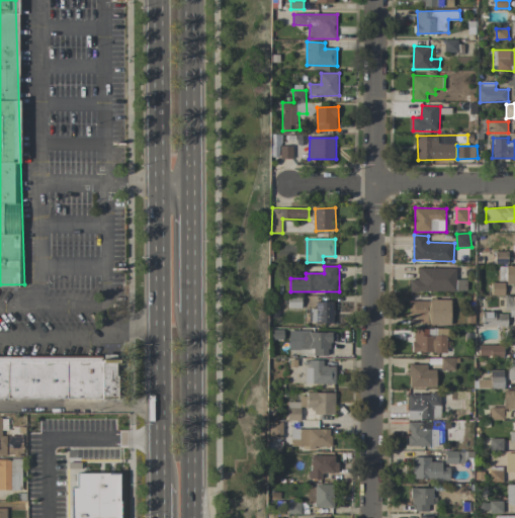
[(457,268),(420,268),(420,279),(411,279),(411,291),(468,291),(468,280),(457,280),(457,268)]
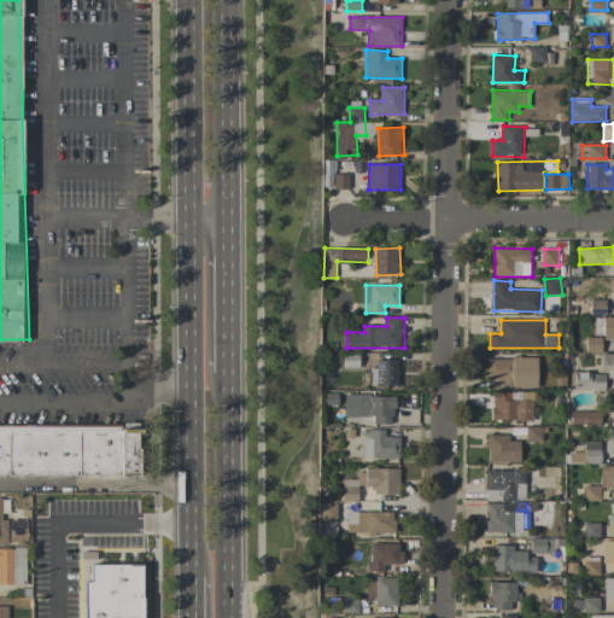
[(613,354),(603,354),(603,369),(613,371),(613,382),(613,354)]
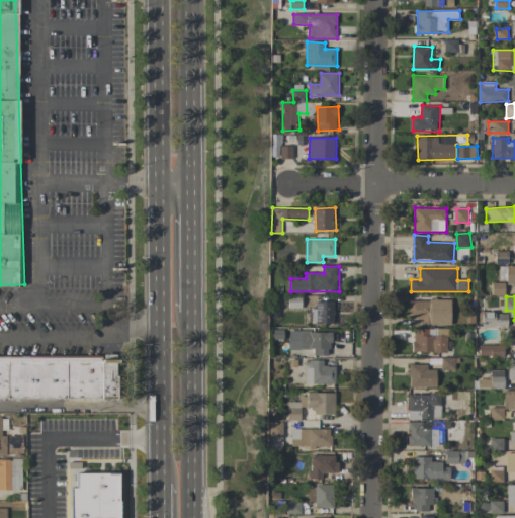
[(452,300),(411,299),(411,318),(423,318),(423,325),(452,325),(452,300)]
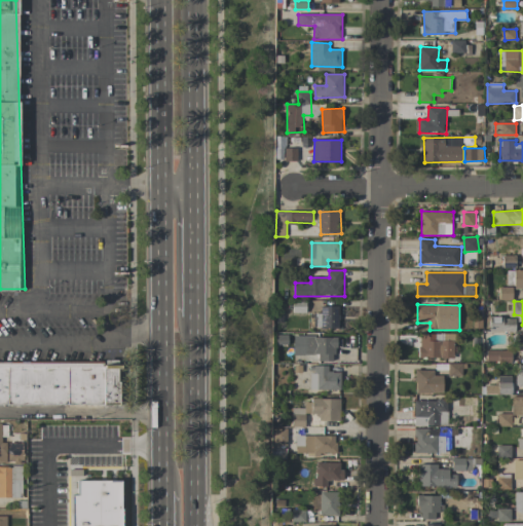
[(319,328),(340,329),(340,306),(320,306),(319,328)]
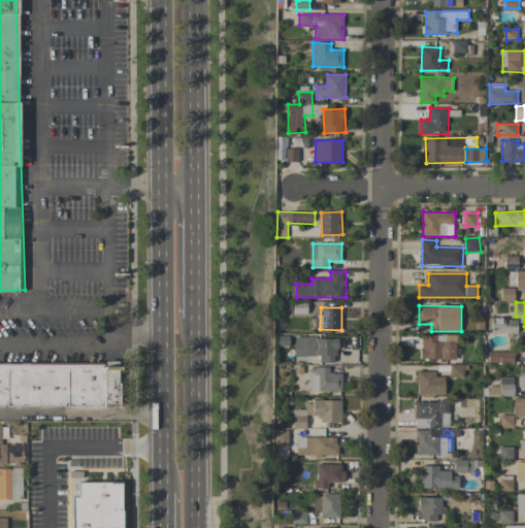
[(520,319),(494,319),(493,332),(519,332),(520,319)]
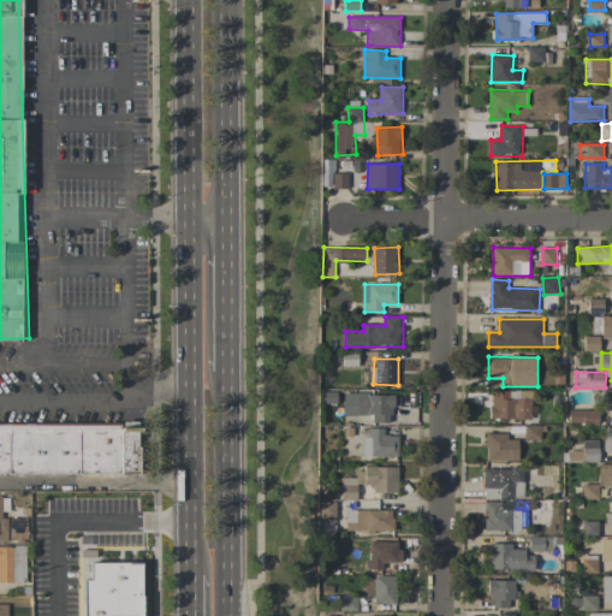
[(493,419),(534,419),(534,391),(493,391),(493,419)]
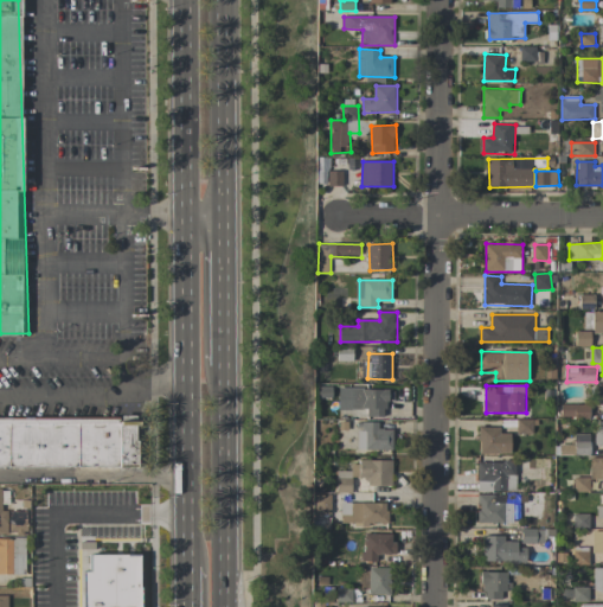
[(369,410),(369,416),(389,417),(390,389),(341,388),(340,410),(369,410)]
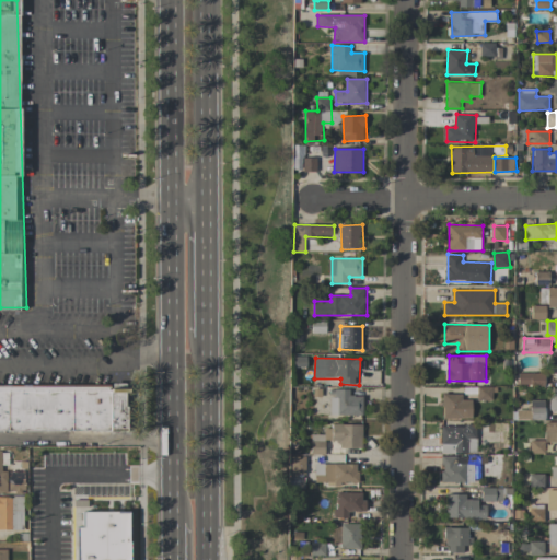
[(520,373),(520,385),(546,386),(546,373),(520,373)]
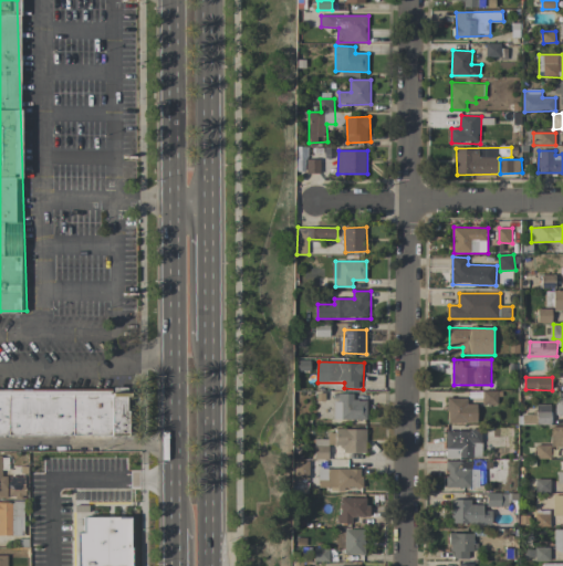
[(0,435),(0,389),(128,389),(128,435),(0,435)]
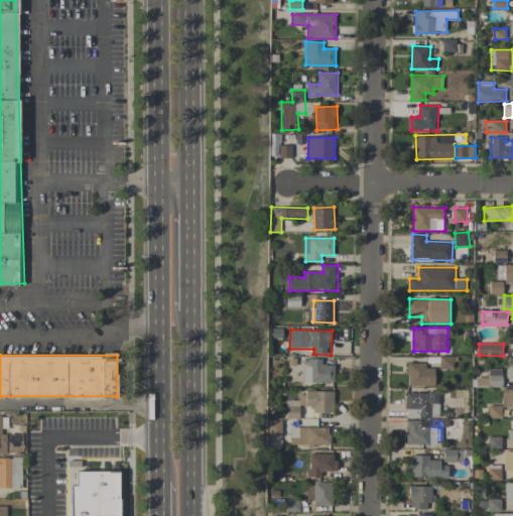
[(336,382),(336,365),(324,365),(324,359),(305,359),(305,382),(336,382)]
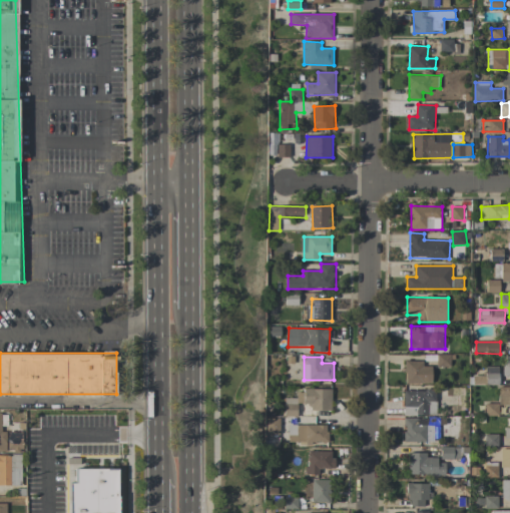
[(407,383),(434,384),(434,366),(425,366),(425,361),(407,361),(407,383)]
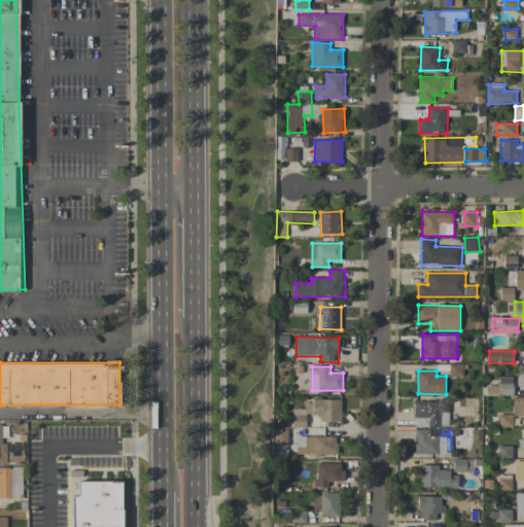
[(514,377),(501,377),(500,394),(514,395),(514,377)]
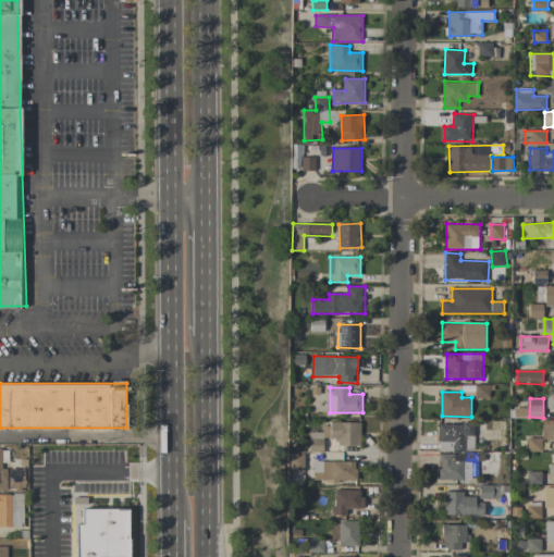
[(544,440),(551,440),(551,446),(553,446),(553,419),(543,420),(544,440)]
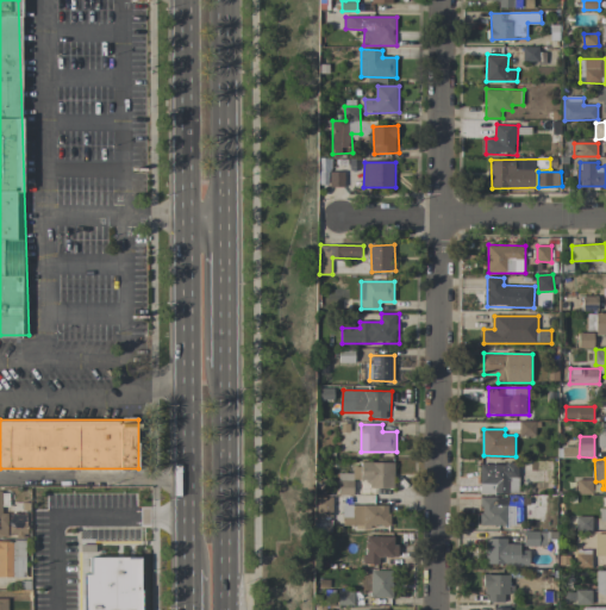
[(395,464),(355,464),(355,479),(373,479),(373,487),(395,489),(395,464)]
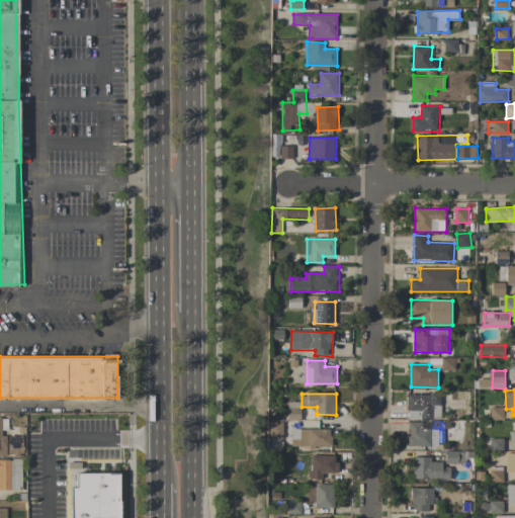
[(409,395),(410,419),(434,418),(433,406),(442,406),(442,395),(409,395)]
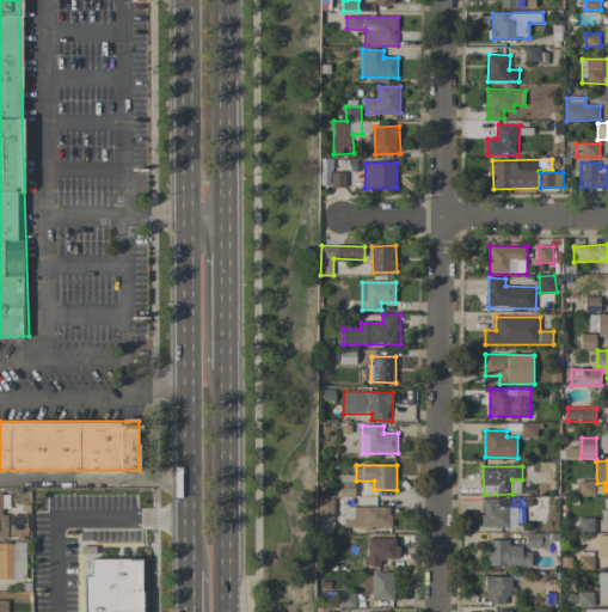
[(596,495),(596,482),(581,482),(581,495),(596,495)]
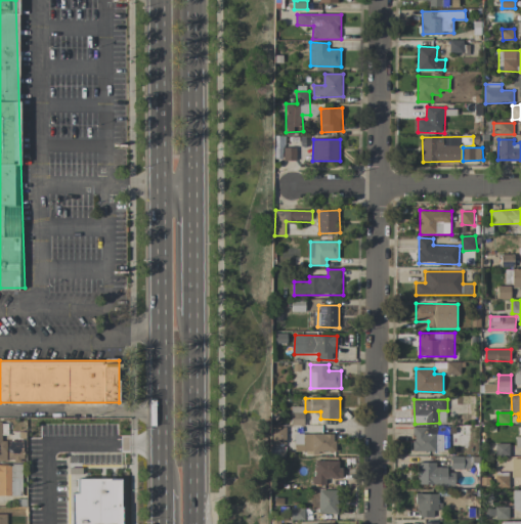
[(0,460),(7,461),(7,434),(10,434),(10,422),(0,421),(0,460)]
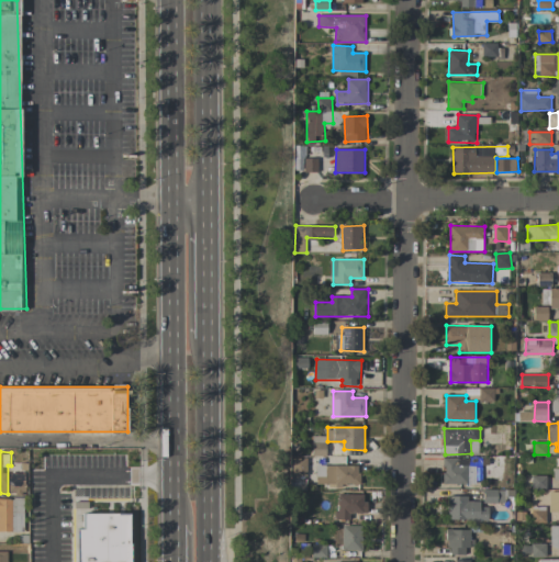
[(293,475),(309,475),(309,459),(293,458),(293,475)]
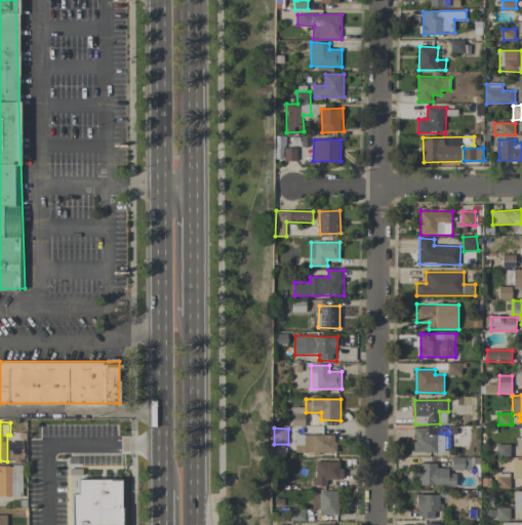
[(444,453),(445,435),(428,435),(428,428),(415,428),(414,452),(444,453)]
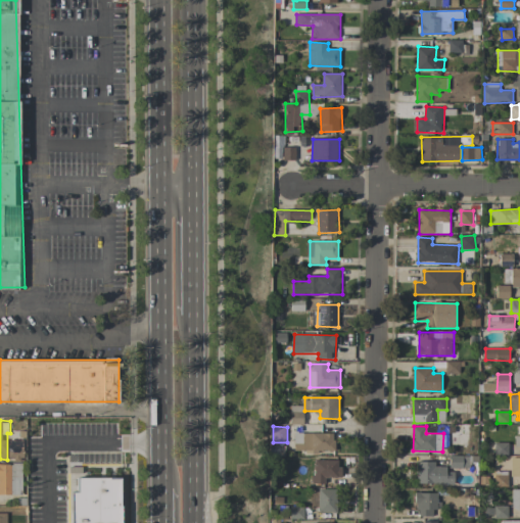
[(336,433),(296,433),(296,452),(336,450),(336,433)]
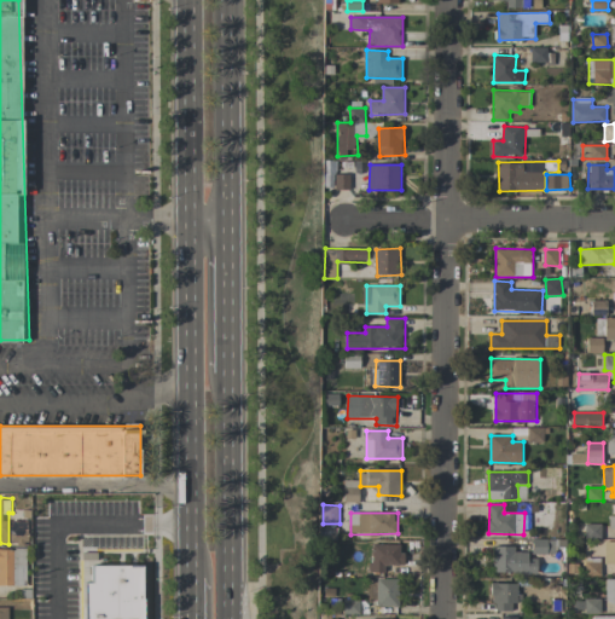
[(557,554),(557,539),(534,539),(534,554),(557,554)]
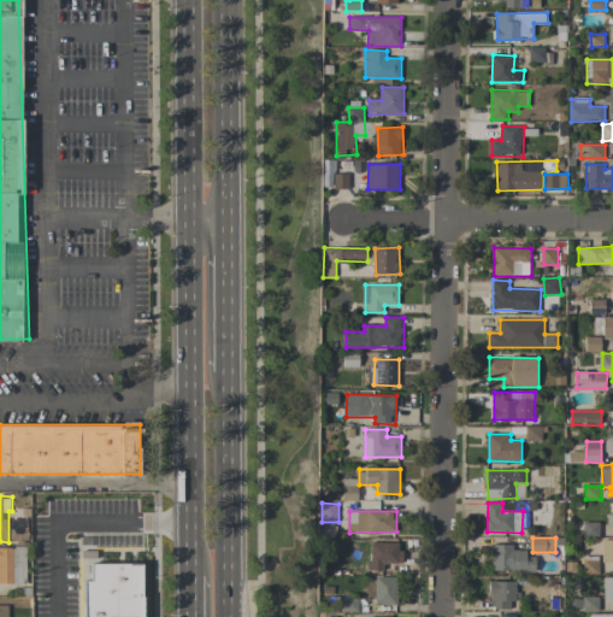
[(371,570),(385,570),(387,563),(402,564),(404,542),(371,542),(371,570)]
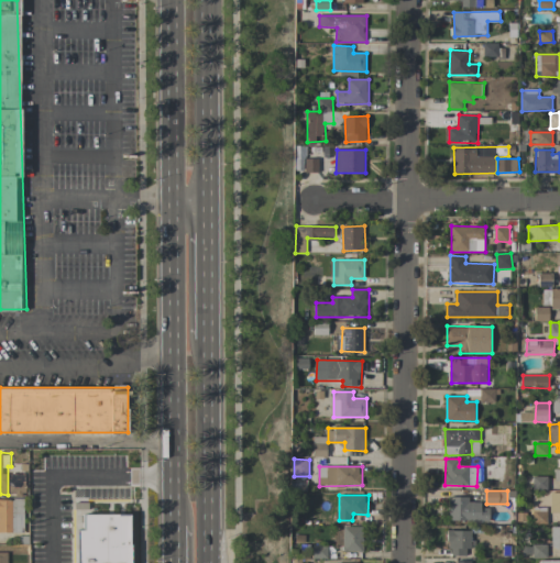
[(491,507),(482,507),(483,501),(471,501),(471,497),(451,497),(451,521),(491,521),(491,507)]
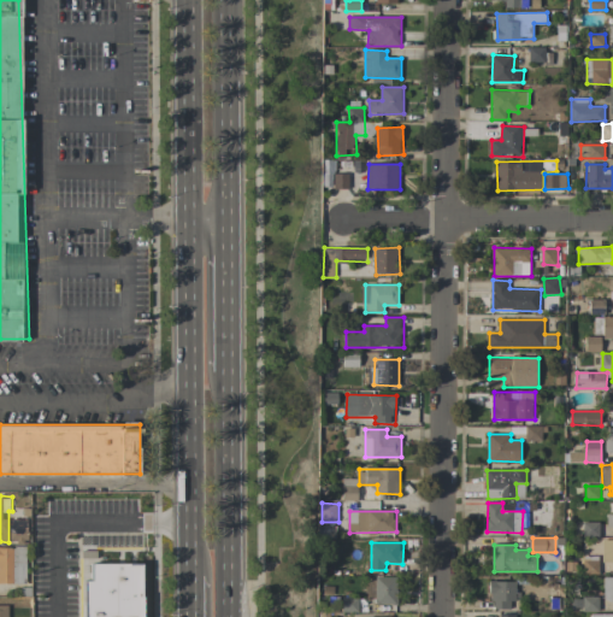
[(0,583),(15,585),(15,547),(0,546),(0,583)]
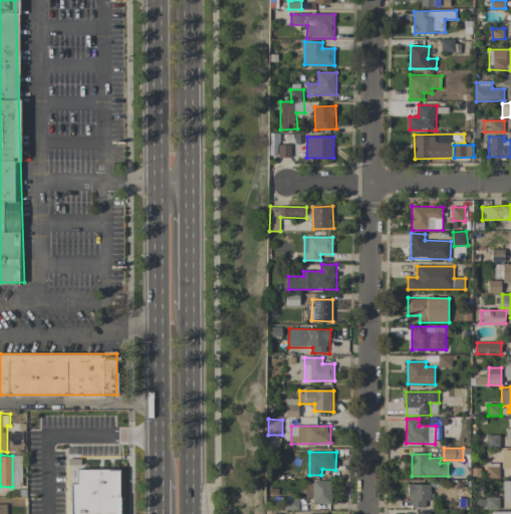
[(13,487),(23,487),(24,455),(13,455),(13,487)]
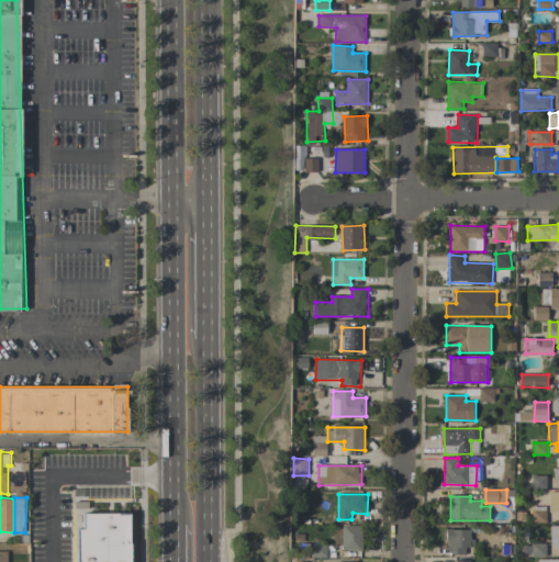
[(132,513),(131,561),(78,561),(78,528),(84,528),(84,513),(132,513)]
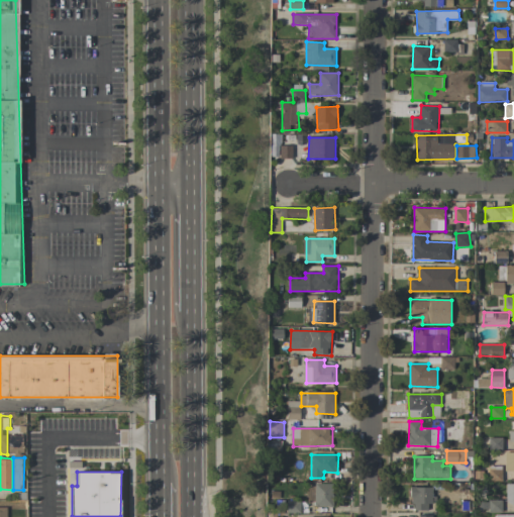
[(335,484),(316,483),(315,506),(334,507),(335,484)]
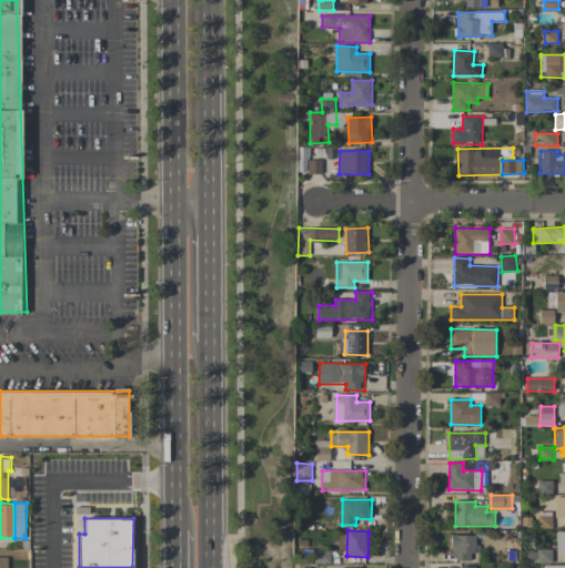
[(478,536),(454,535),(454,560),(472,560),(473,551),(477,553),(478,536)]
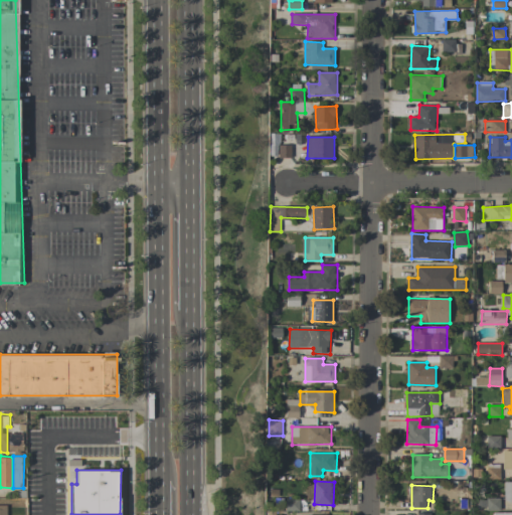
[(8,514),(8,505),(0,505),(0,514),(8,514)]
